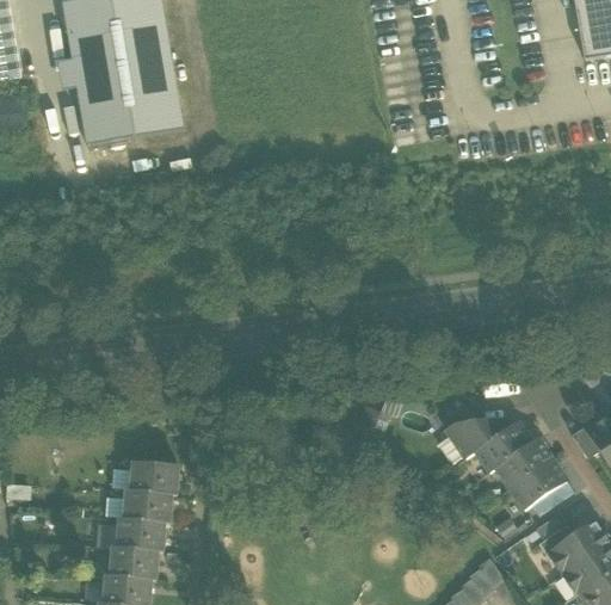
[(0,0),(0,79),(22,75),(8,0),(0,0)]
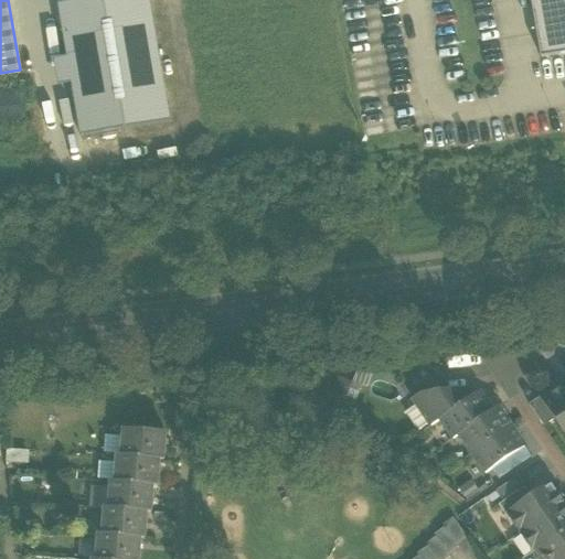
[(57,0),(66,53),(72,79),(81,132),(170,117),(149,0),(57,0)]
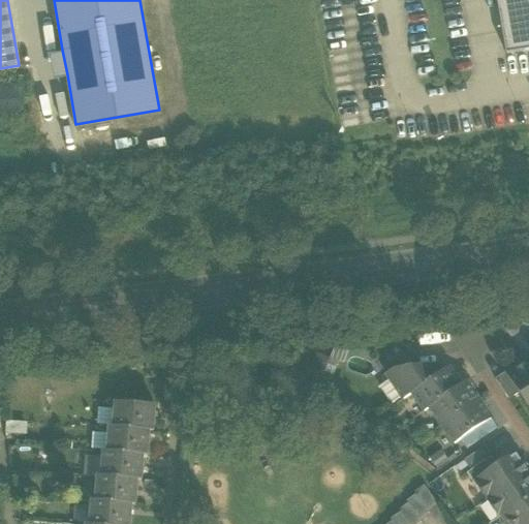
[(497,0),(505,51),(528,45),(528,0),(497,0)]
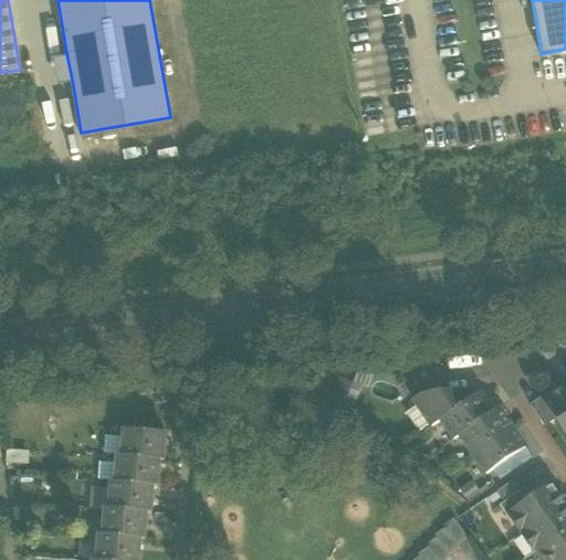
[(58,82),(72,80),(66,53),(53,55),(58,82)]
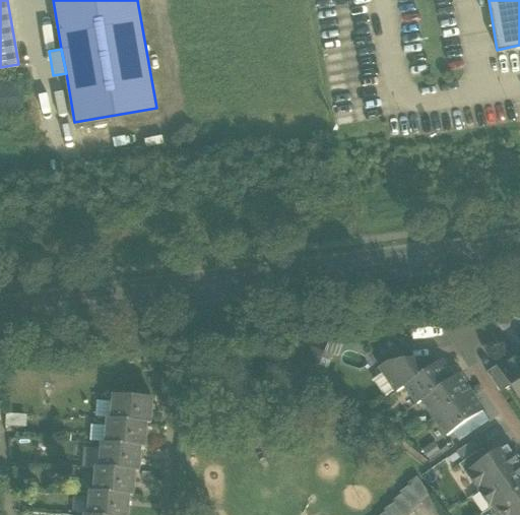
[(0,82),(0,105),(20,102),(17,80),(0,82)]
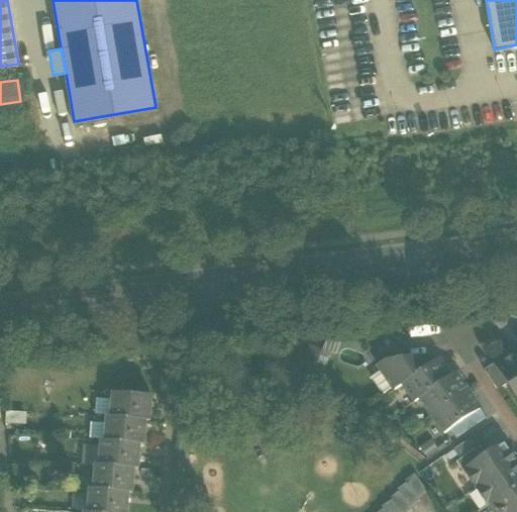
[(516,350),(516,349),(496,364),(507,380),(516,394),(516,350)]
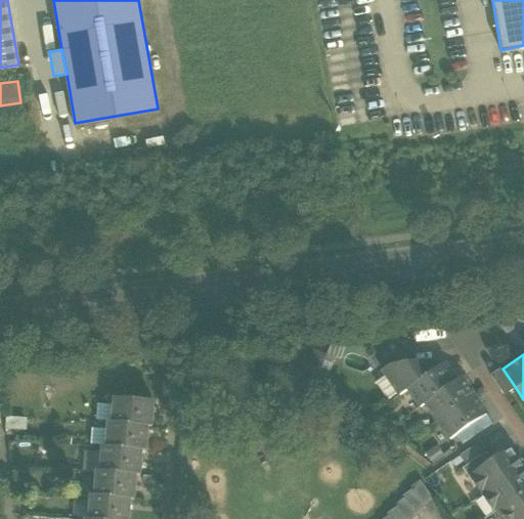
[(431,356),(389,361),(382,366),(399,391),(407,386),(407,385),(437,364),(431,356)]
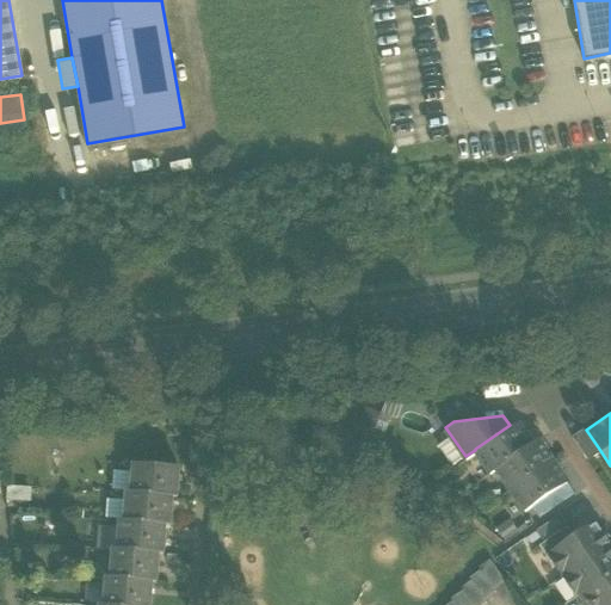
[(510,425),(475,449),(475,450),(489,470),(495,467),(495,465),(532,440),(532,439),(518,419),(510,425)]
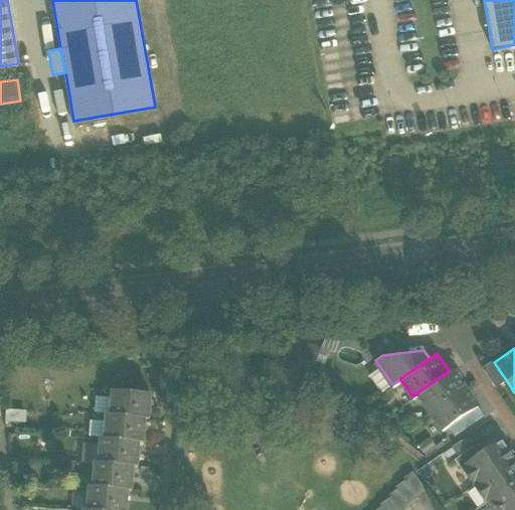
[(494,362),(491,358),(482,365),(495,384),(505,378),(494,362)]
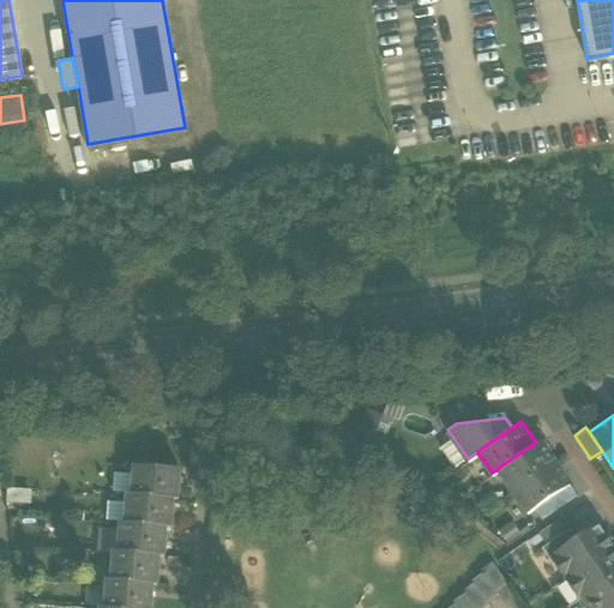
[(535,443),(498,468),(498,469),(512,488),(555,459),(541,438),(535,441),(535,443)]
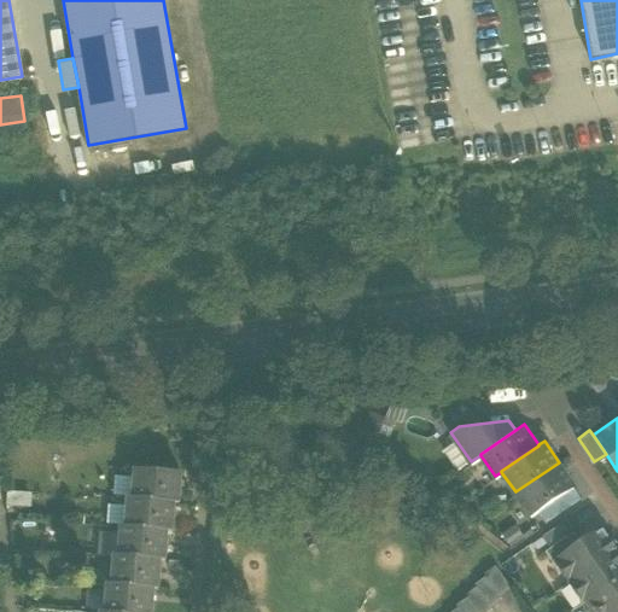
[(559,462),(516,491),(530,513),(573,484),(559,462)]
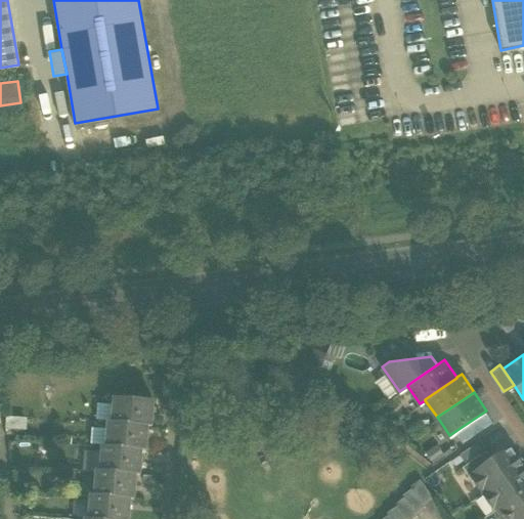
[(153,397),(115,395),(113,420),(147,423),(151,423),(153,397)]
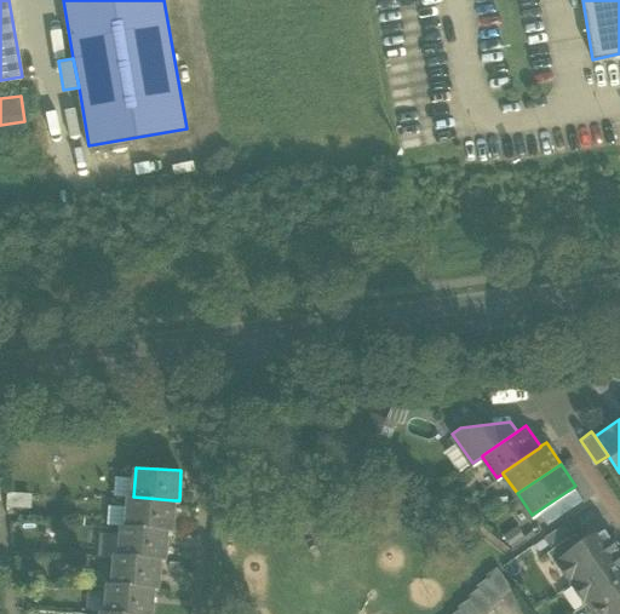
[(133,497),(128,497),(126,526),(167,528),(172,528),(174,500),(133,497)]
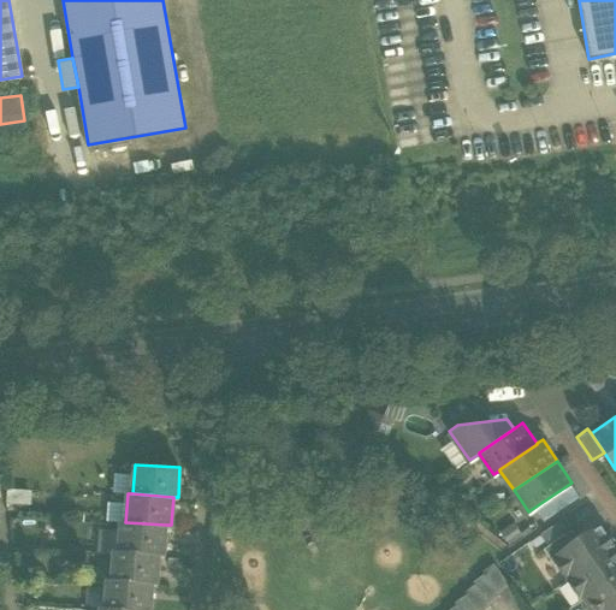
[(125,522),(122,521),(119,550),(159,554),(164,554),(166,525),(125,522)]
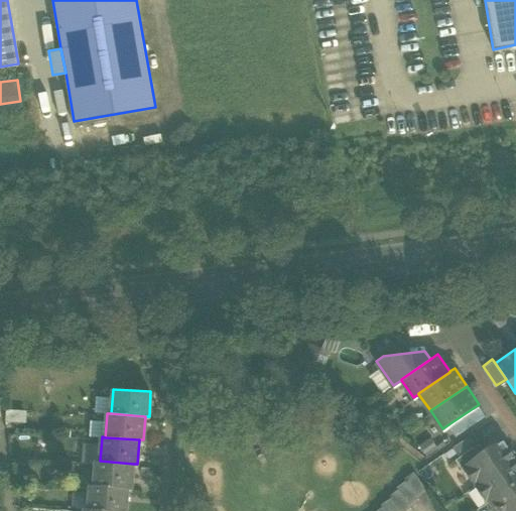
[(482,454),(464,466),(464,467),(476,483),(515,457),(503,438),(482,454)]
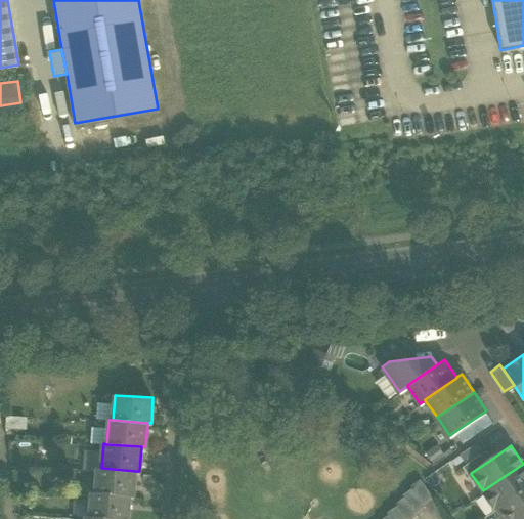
[(482,450),(462,465),(469,475),(471,474),(471,473),(489,461),(482,450)]
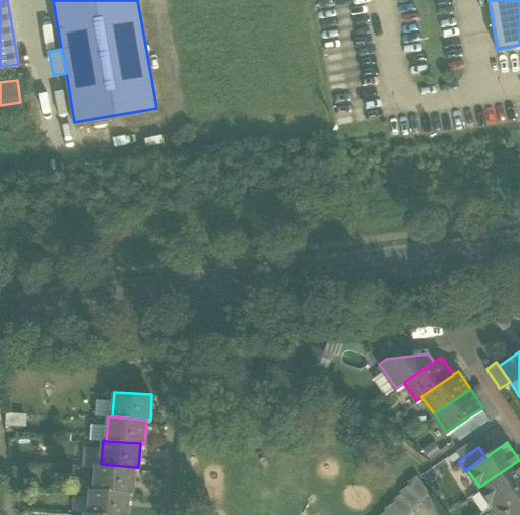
[(519,461),(519,460),(479,487),(491,504),(494,502),(519,483),(519,461)]
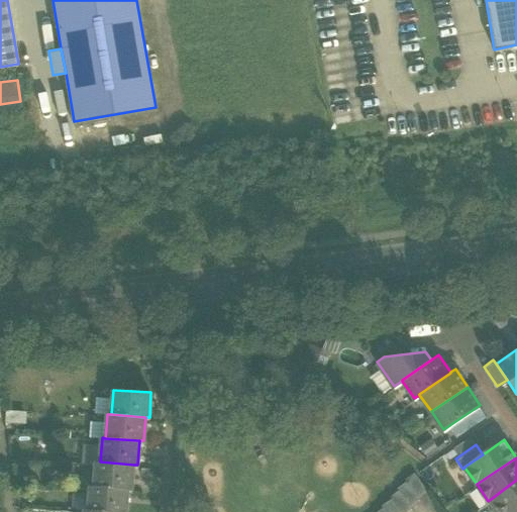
[(100,462),(96,462),(94,486),(128,489),(132,489),(133,465),(100,462)]
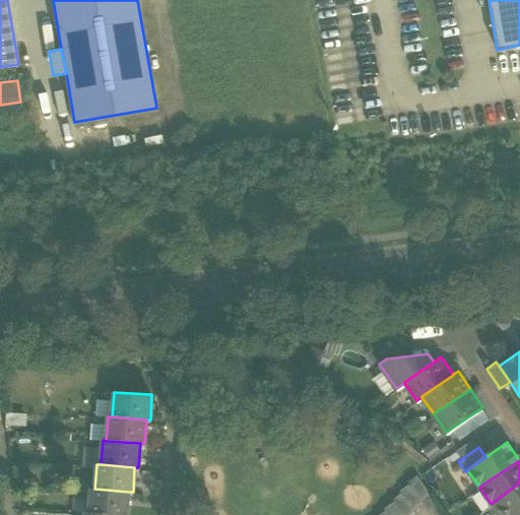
[(430,491),(416,472),(407,478),(408,481),(419,498),(430,491)]
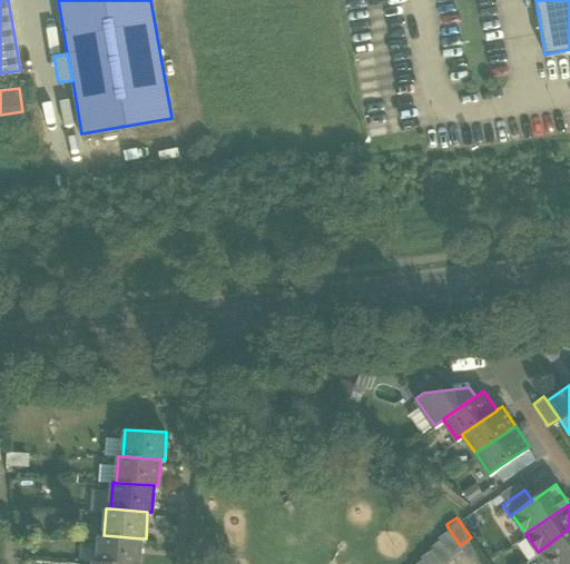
[(448,527),(438,534),(440,536),(452,554),(462,547),(460,545),(448,527)]
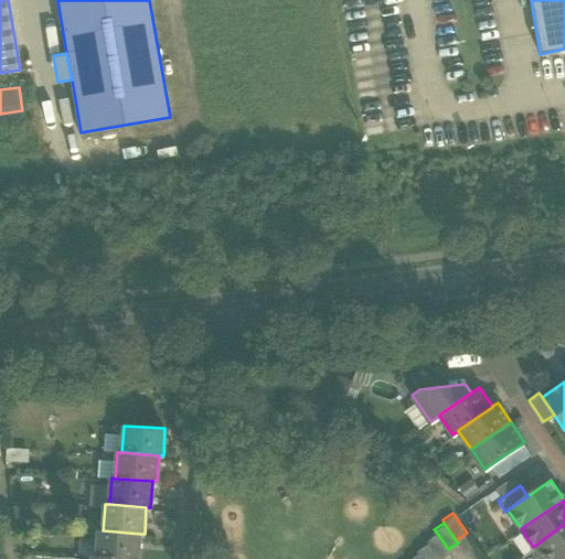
[(564,558),(564,524),(536,545),(542,554),(542,558),(541,558),(564,558)]
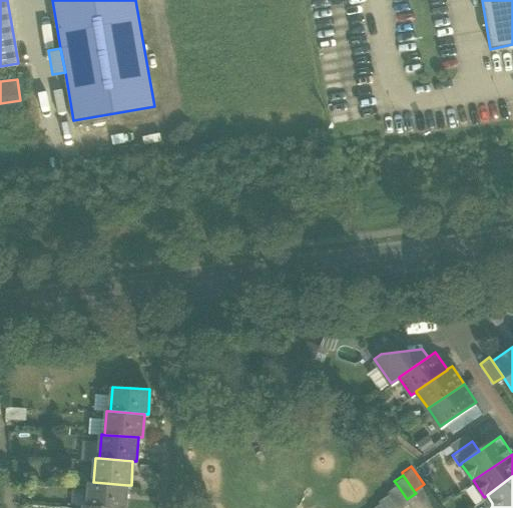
[(93,482),(89,482),(87,506),(115,507),(124,507),(127,485),(93,482)]
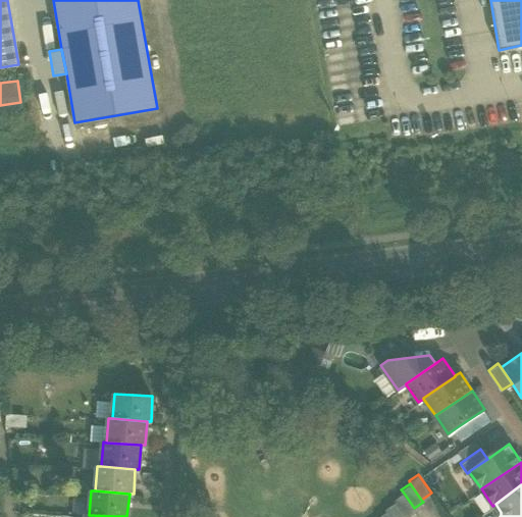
[(414,508),(403,492),(393,499),(395,501),(405,516),(406,516),(415,511),(414,508)]
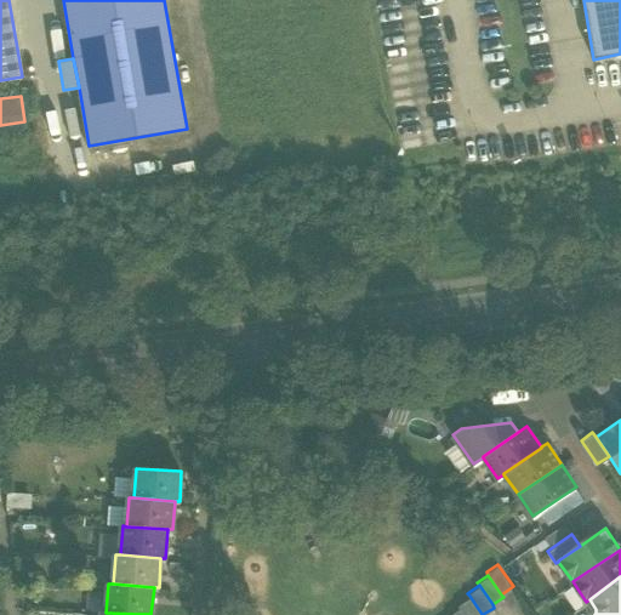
[(482,614),(469,596),(459,603),(460,607),(466,614),(482,614)]
